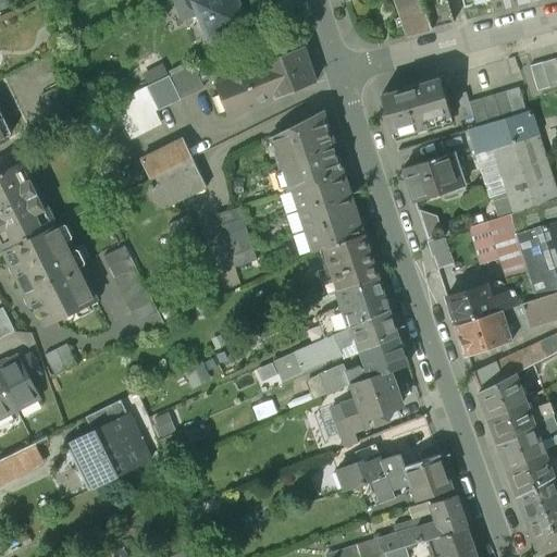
[(237,0),(175,0),(183,19),(198,13),(208,39),(248,24),(250,22),(251,20),(251,16),(250,14),(248,12),(245,11),(242,11),(237,0)]
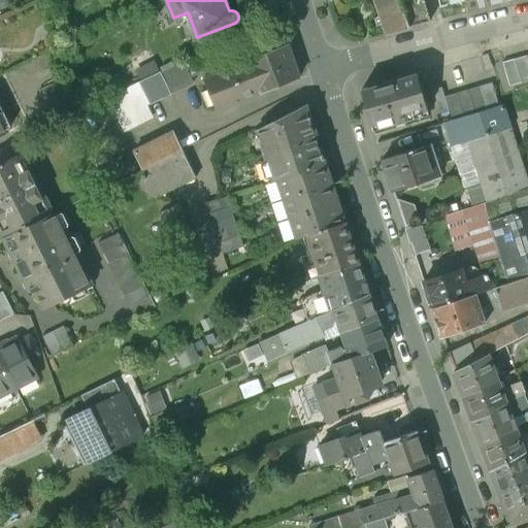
[(409,26),(400,0),(375,0),(382,14),(375,17),(377,25),(384,23),(388,32),(404,29),(409,26)]
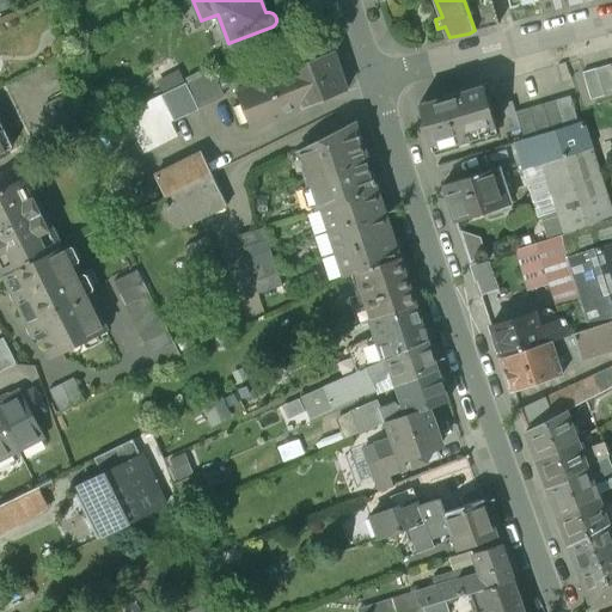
[(329,38),(304,48),(308,61),(334,51),(329,38)]
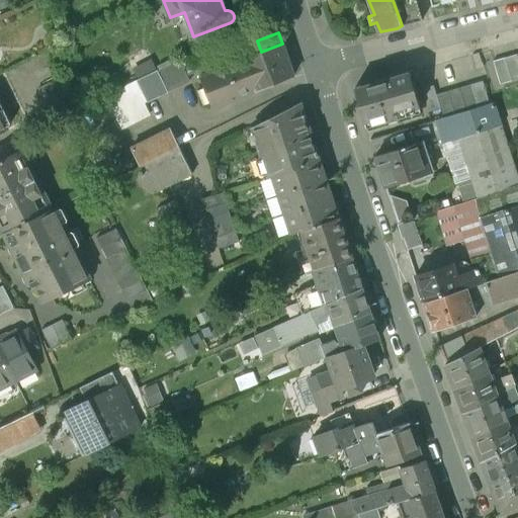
[(261,52),(201,76),(214,109),(293,78),(282,44),(261,52)]
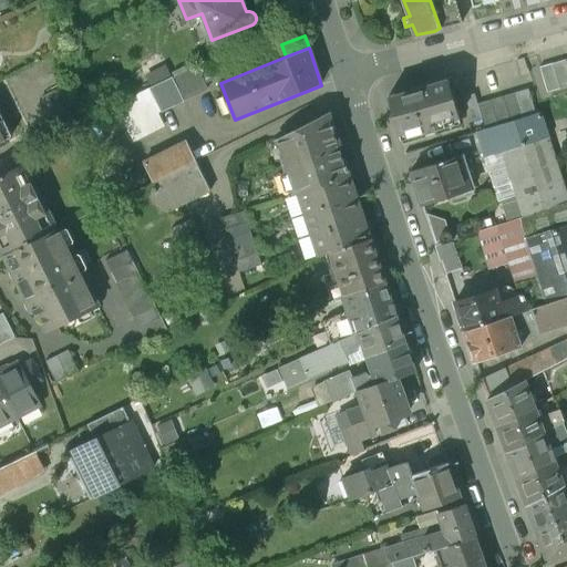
[(163,52),(141,63),(152,88),(174,76),(163,52)]
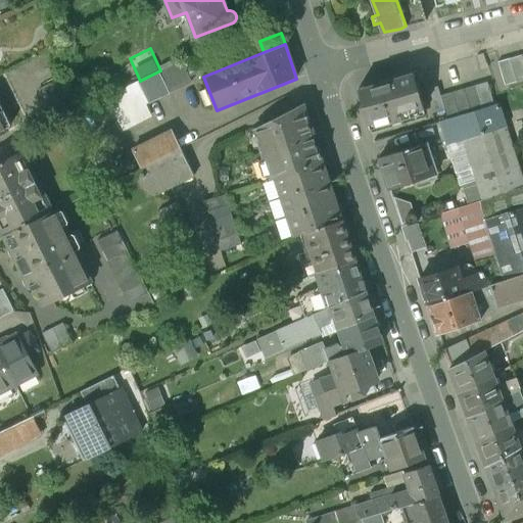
[(522,59),(521,54),(510,58),(517,82),(522,79),(522,59)]
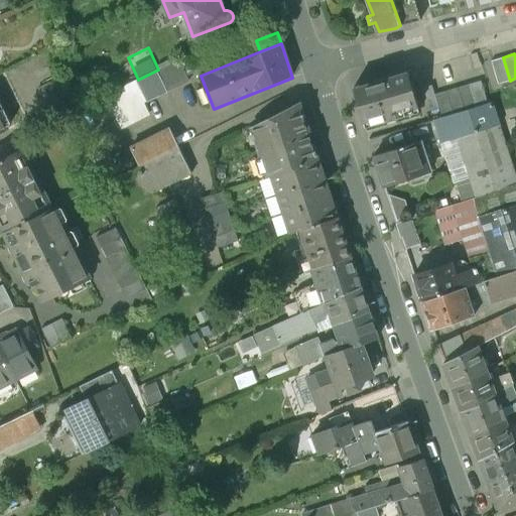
[(503,57),(492,60),(498,84),(510,81),(503,57)]
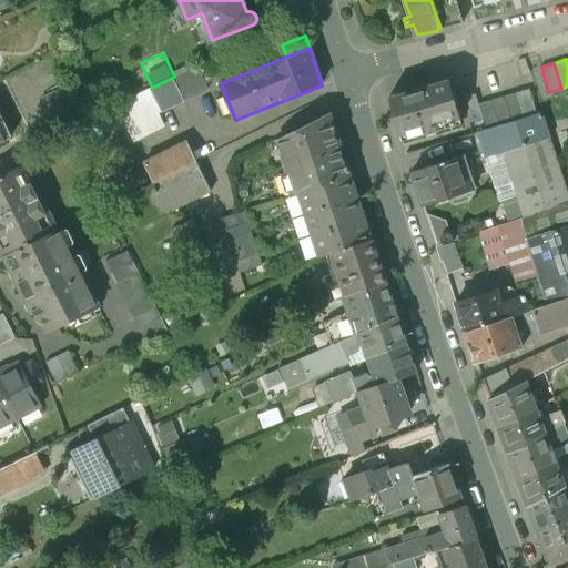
[(152,88),(138,94),(149,119),(186,100),(174,77),(152,88)]
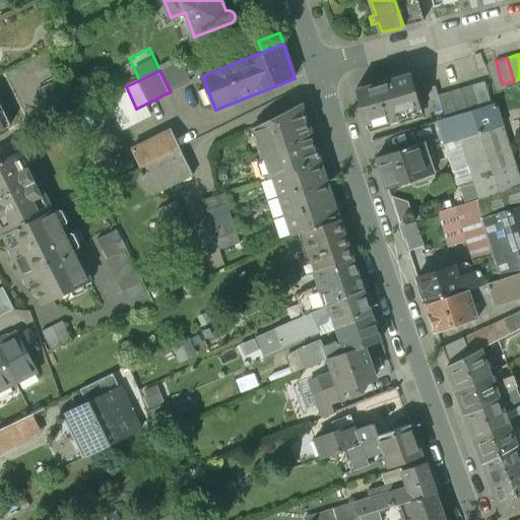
[(410,73),(355,88),(367,126),(421,111),(410,73)]
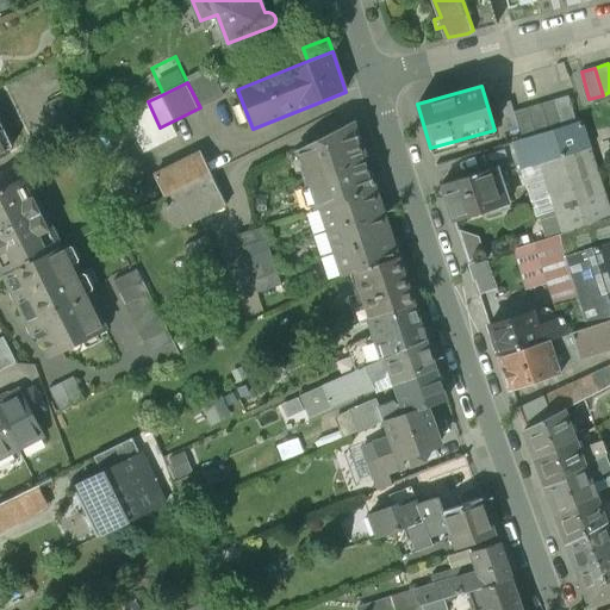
[(568,95),(514,111),(510,100),(497,105),(505,131),(518,128),(522,138),(577,123),(568,95)]
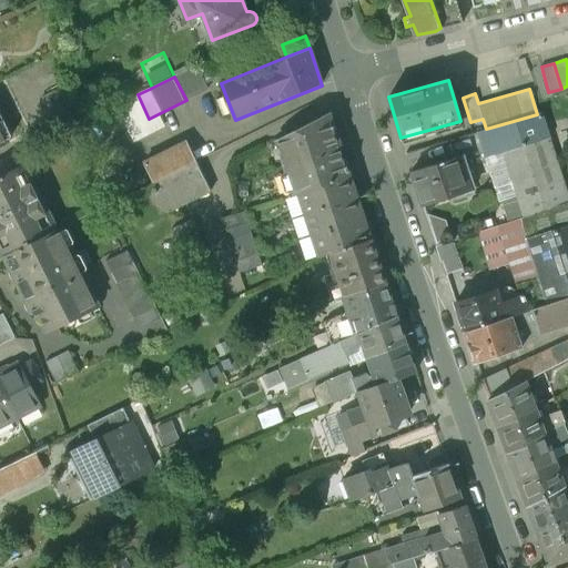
[(114,107),(103,111),(110,124),(121,120),(114,107)]
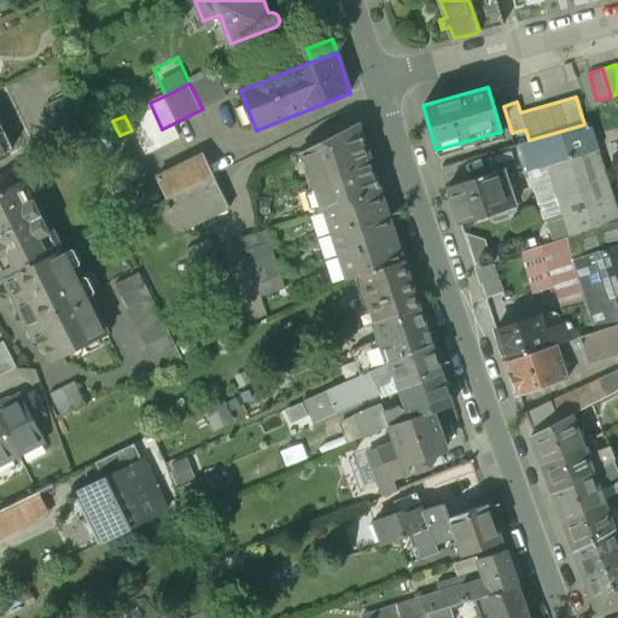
[(357,123),(301,152),(320,209),(325,211),(326,211),(326,210),(380,192),(379,187),(380,186),(377,174),(375,174),(372,165),(373,164),(368,152),(365,143),(366,141),(362,130),(361,129),(359,124),(357,123)]
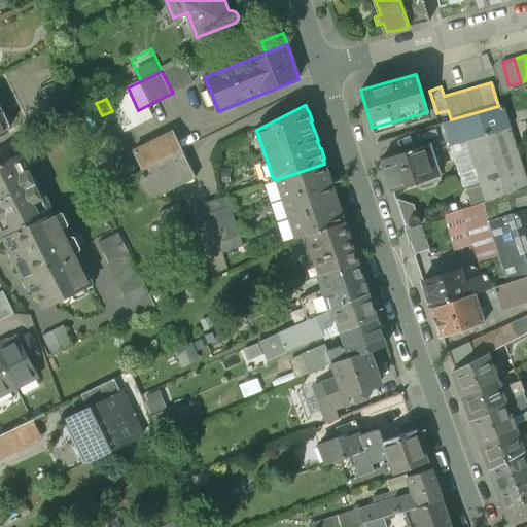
[(0,135),(8,132),(0,114),(0,135)]
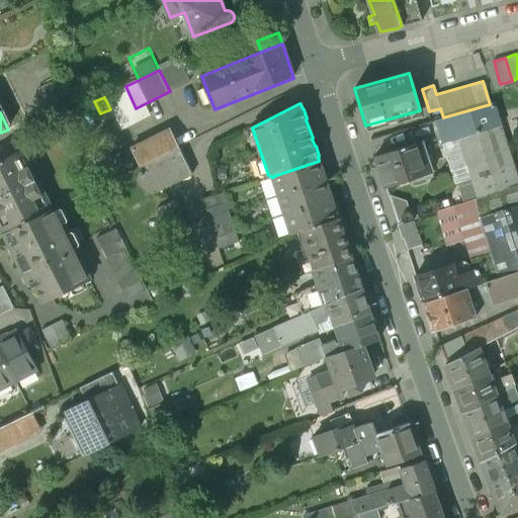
[(170,130),(95,166),(103,184),(179,147),(170,130)]
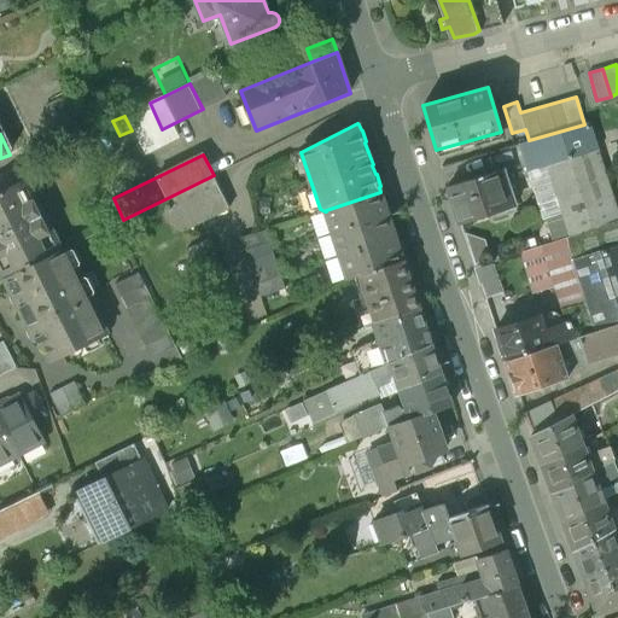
[(19,165),(0,174),(0,192),(27,180),(19,165)]
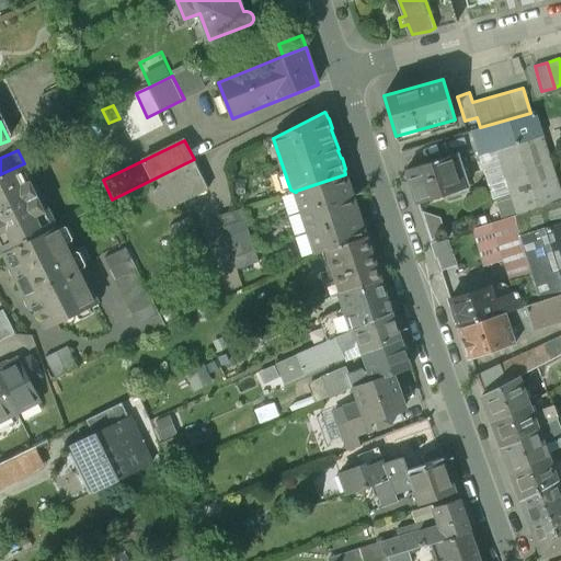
[(455,151),(405,168),(418,203),(458,189),(453,171),(460,169),(455,151)]
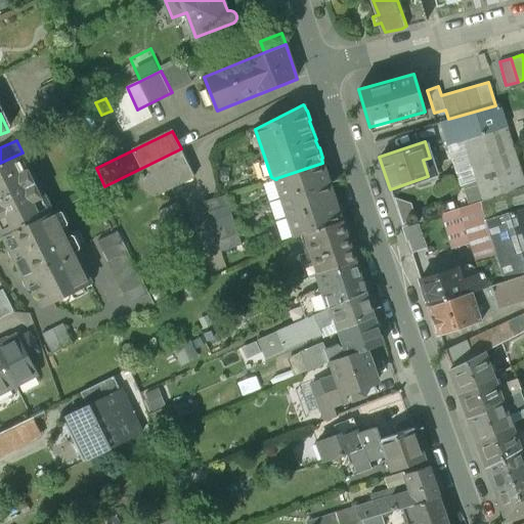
[(104,186),(97,190),(105,208),(124,200),(129,209),(194,176),(181,148),(104,186)]
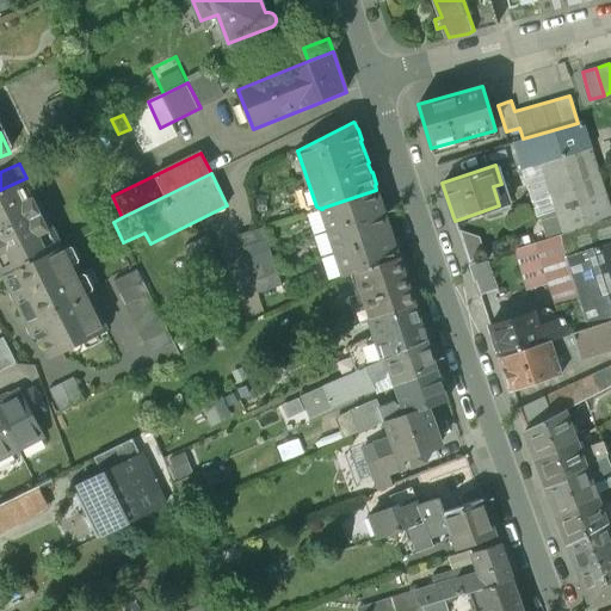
[(0,190),(0,258),(4,257),(12,271),(53,251),(45,236),(53,233),(36,197),(31,199),(23,183),(28,180),(26,178),(0,190)]
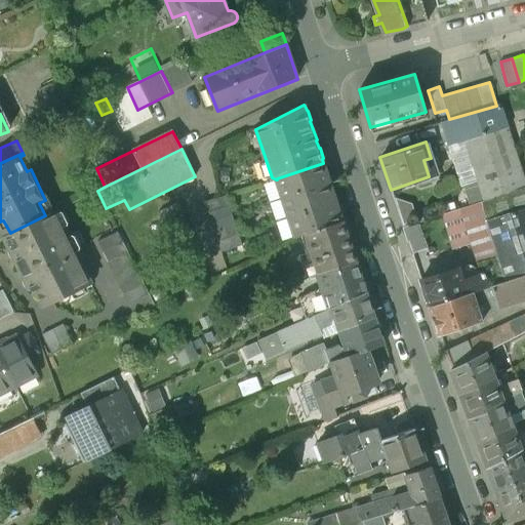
[(323,163),(277,178),(277,179),(283,198),(330,183),(326,172),(327,171),(325,164),(324,164),(323,163)]
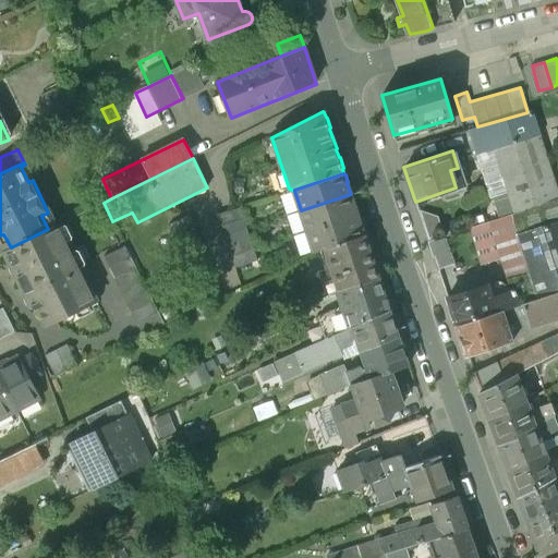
[(351,194),(301,210),(307,231),(358,215),(354,204),(355,202),(353,195),(351,195),(351,194)]
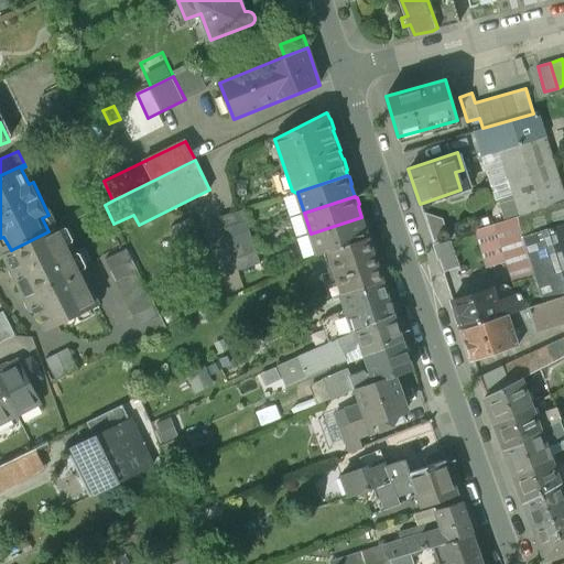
[(243,209),(219,217),(224,229),(247,221),(243,209)]
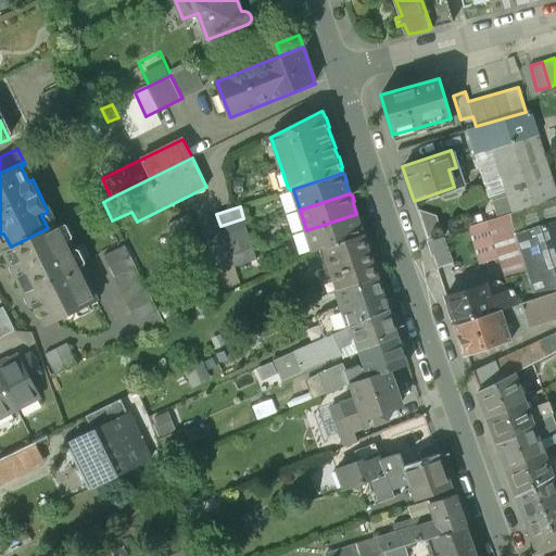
[(479,263),(498,257),(504,275),(520,270),(507,224),(512,223),(508,211),(468,223),(479,263)]
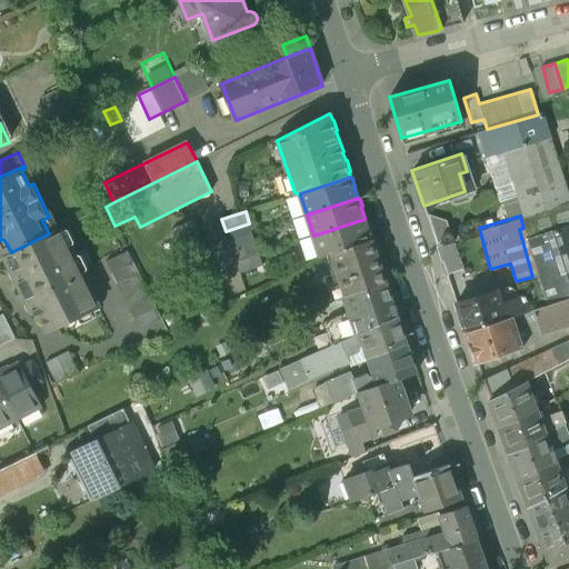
[(193,219),(172,230),(178,241),(198,231),(200,230),(193,219)]
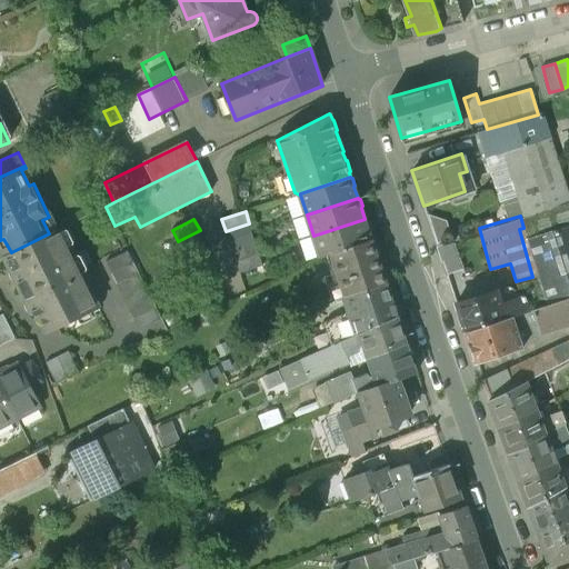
[(365,219),(313,236),(321,257),(331,253),(371,240),(371,239),(372,237),(370,230),(368,230),(365,219)]
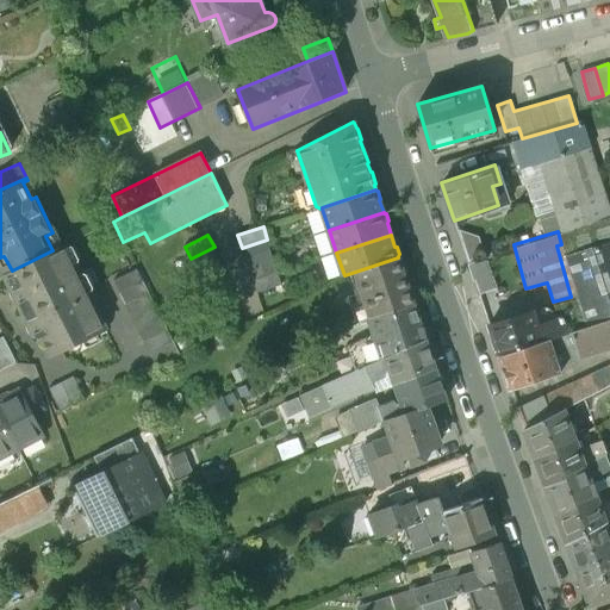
[(584,310),(537,324),(542,341),(549,338),(609,318),(609,243),(566,257),(584,310)]
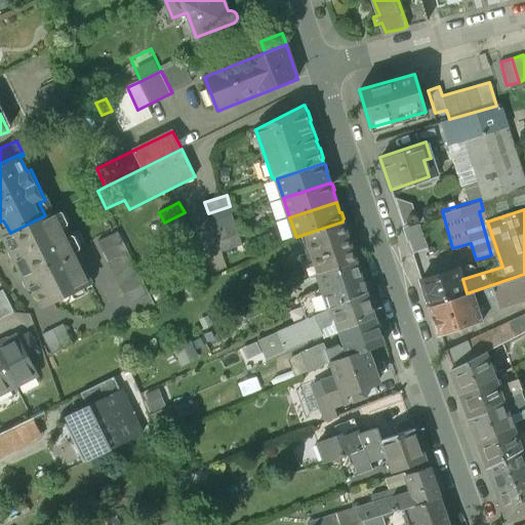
[(10,233),(4,236),(11,249),(10,251),(13,258),(15,259),(25,278),(25,281),(29,289),(38,292),(44,306),(71,292),(73,293),(85,287),(85,285),(91,283),(55,211),(45,215),(10,233)]
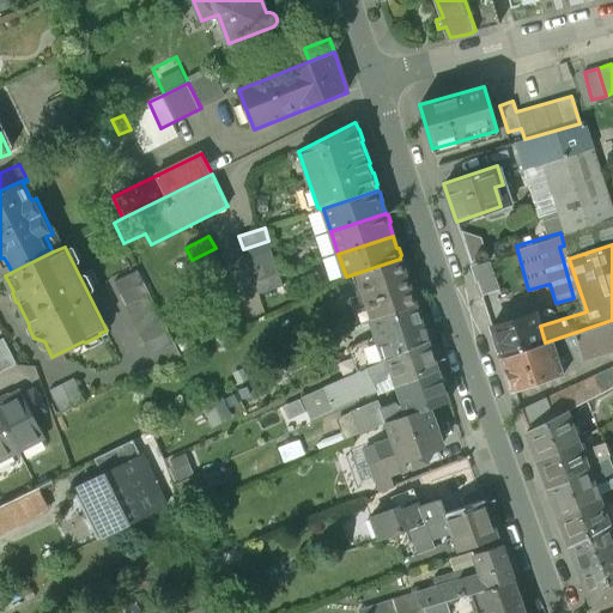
[(192,260),(190,261),(196,273),(194,274),(200,286),(199,287),(205,299),(204,299),(208,313),(207,313),(213,326),(212,326),(218,339),(242,327),(236,315),(237,314),(231,302),(232,301),(226,289),(229,287),(223,275),(224,274),(218,262),(219,261),(213,249),(192,260)]
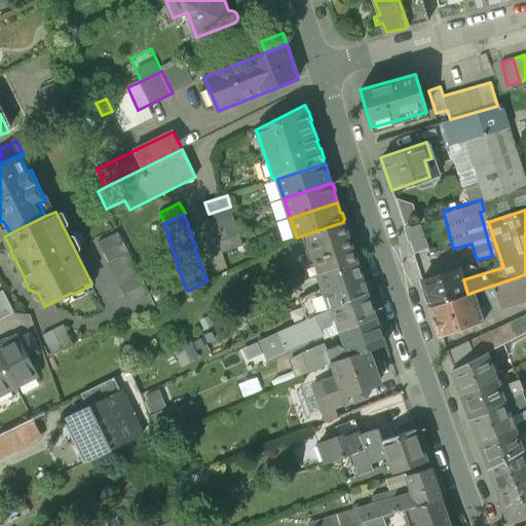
[(343,222),(306,234),(312,253),(300,257),(308,280),(316,275),(358,261),(344,221),(343,221),(343,222)]
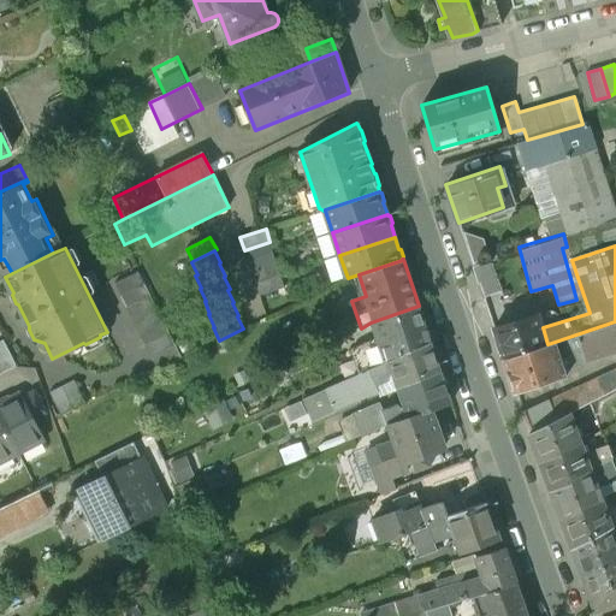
[(277,261),(252,271),(255,283),(280,274),(277,261)]
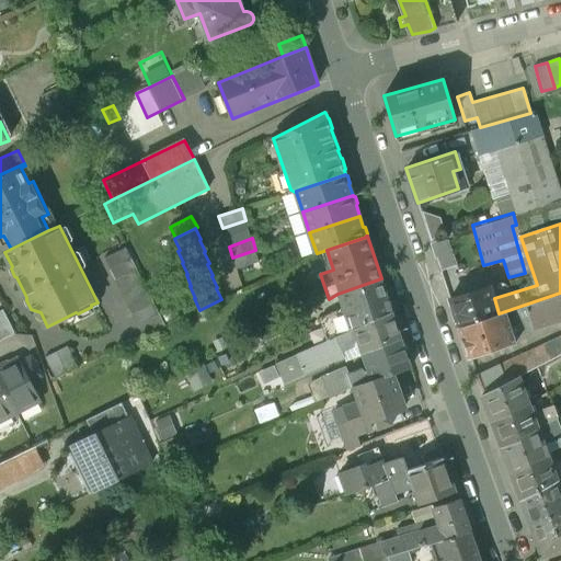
[(165,325),(126,248),(105,258),(144,336),(165,325)]
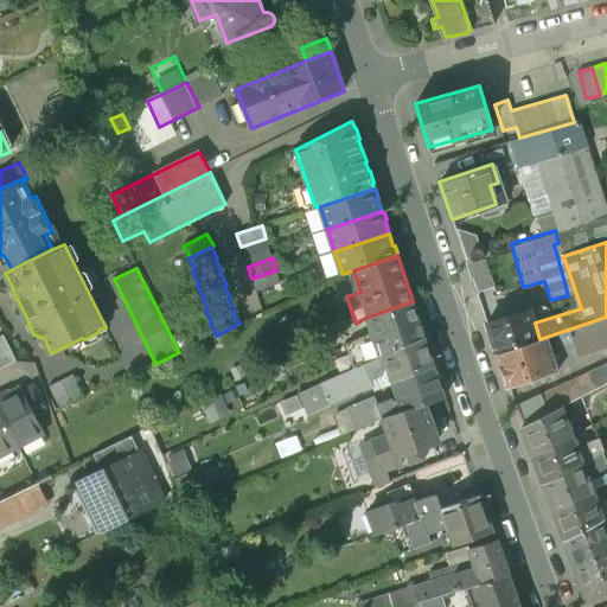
[(276,270),(251,279),(256,292),(281,283),(276,270)]
